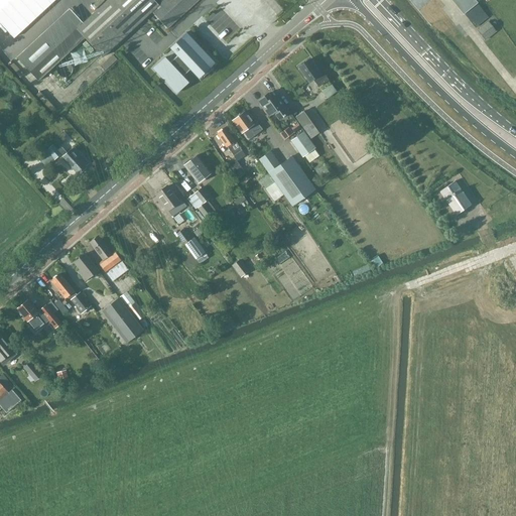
[(0,0),(0,23),(12,37),(52,0),(0,0)]
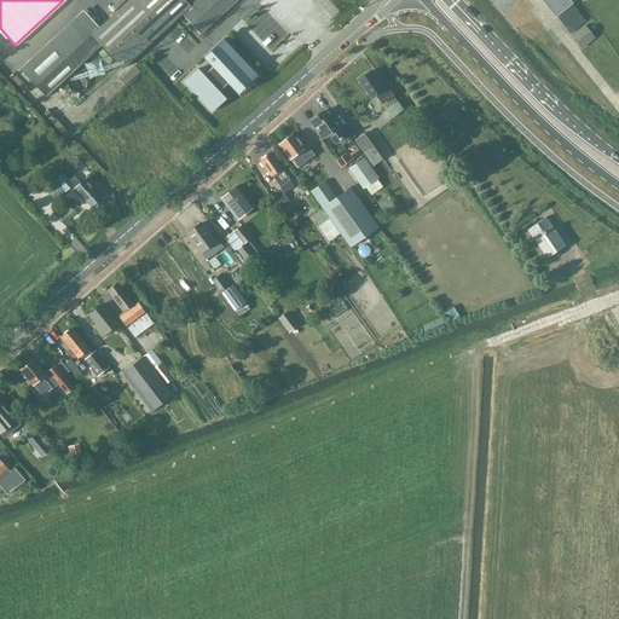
[(127,0),(98,28),(84,12),(19,71),(45,100),(104,47),(123,69),(183,15),(201,34),(237,0),(127,0)]
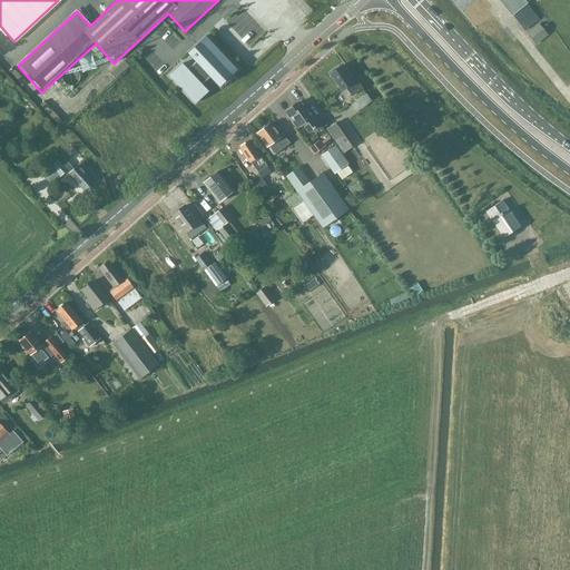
[(498,0),(511,16),(512,15),(527,3),(523,0),(498,0)]
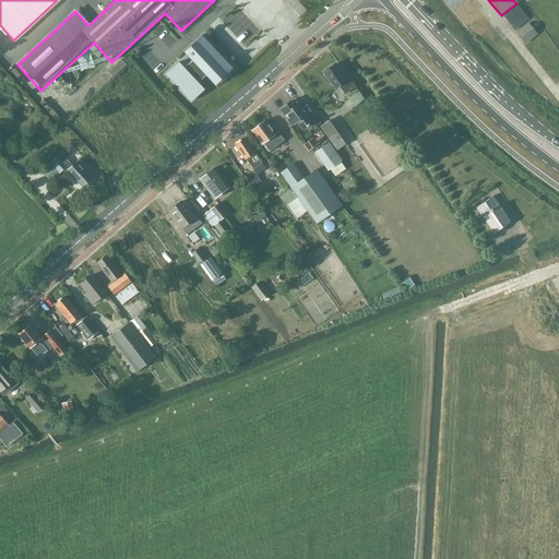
[(516,3),(502,14),(514,30),(528,19),(525,14),(516,3)]
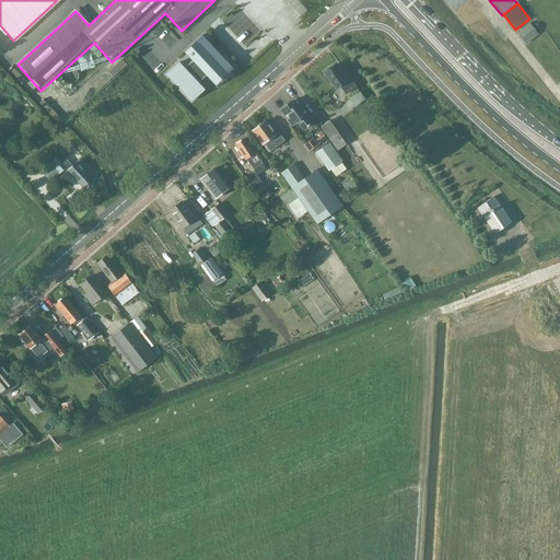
[(529,23),(518,33),(527,43),(538,33),(529,23)]
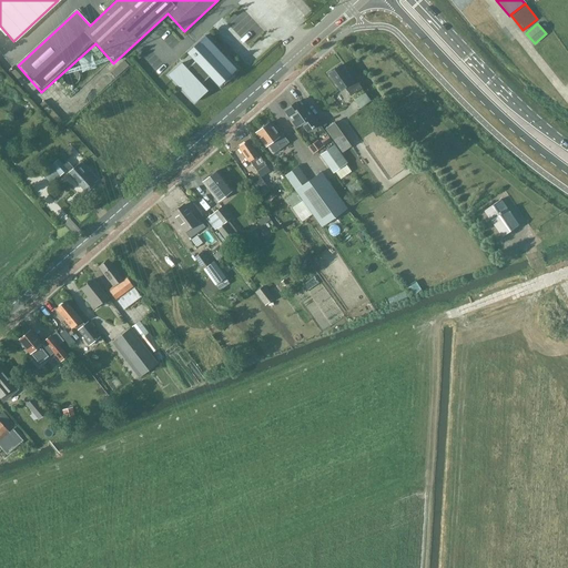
[(229,74),(235,69),(206,37),(189,53),(196,61),(188,69),(182,63),(169,74),(193,102),(206,91),(201,84),(210,77),(219,87),(231,75),(229,74)]
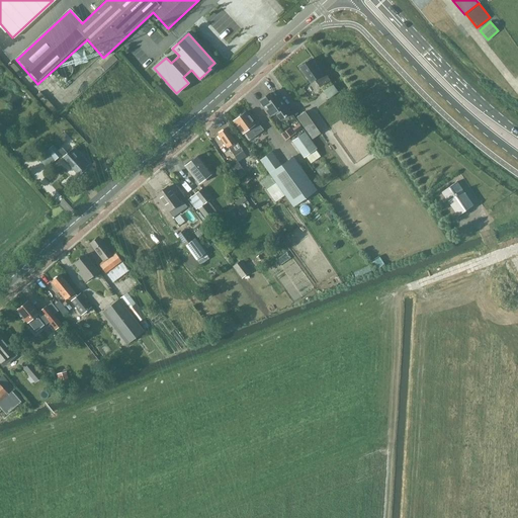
[(313,80),(319,88),(327,82),(324,77),(322,78),(310,61),(298,69),(309,83),(313,80)]
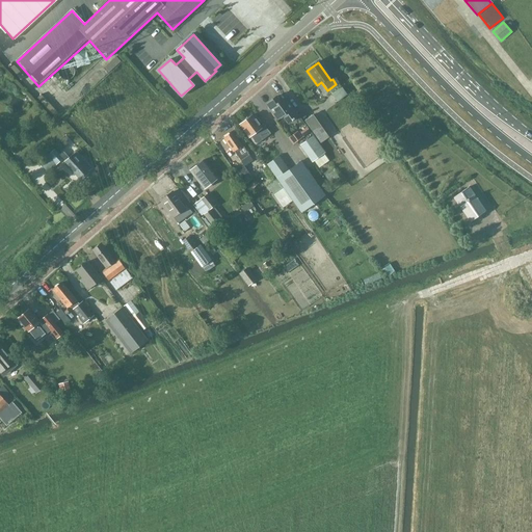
[(270,100),(266,104),(276,118),(282,115),(288,124),(292,120),(297,116),(286,100),(285,98),(281,100),(280,102),(278,100),(275,97),(270,100)]
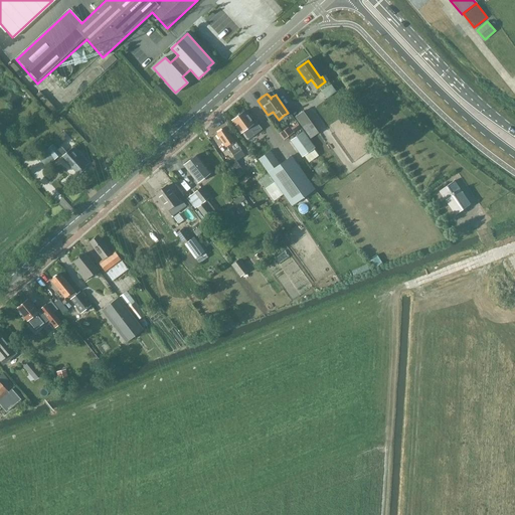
[(243,112),(234,118),(238,123),(234,125),(244,138),(246,141),(262,130),(252,117),(248,119),(243,112)]
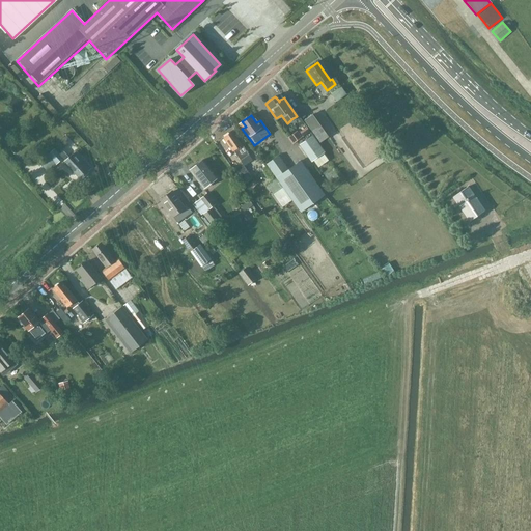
[(329,138),(313,115),(303,121),(319,144),(329,138)]
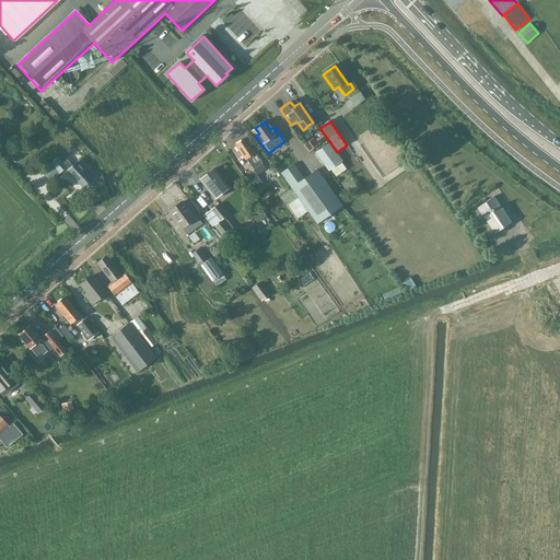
[(326,139),(323,135),(316,140),(319,144),(326,139)]
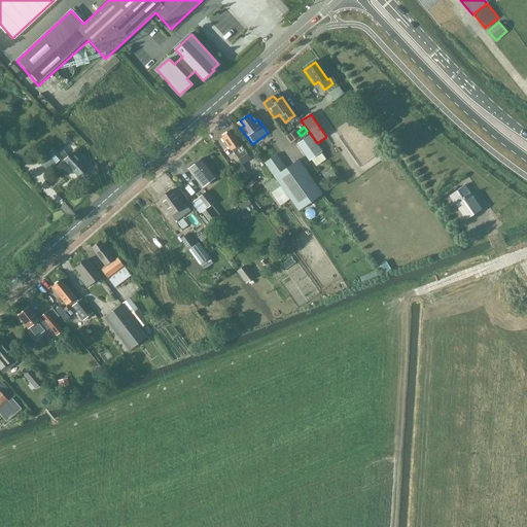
[(285,137),(290,143),(299,137),(294,130),(285,137)]
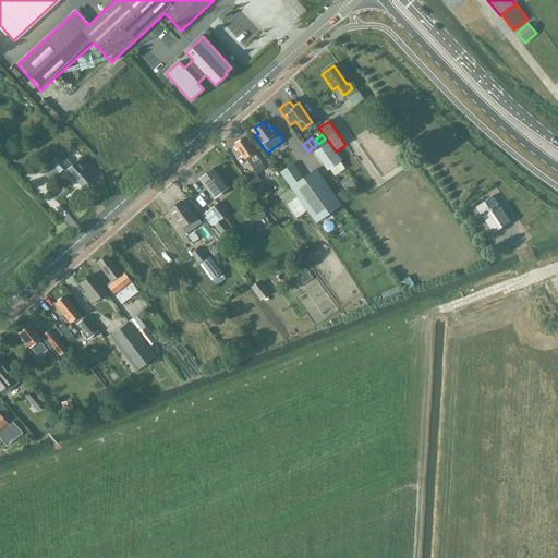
[(252,168),(255,166),(257,169),(262,166),(259,164),(261,162),(244,138),(234,145),(244,159),(245,158),(252,168)]
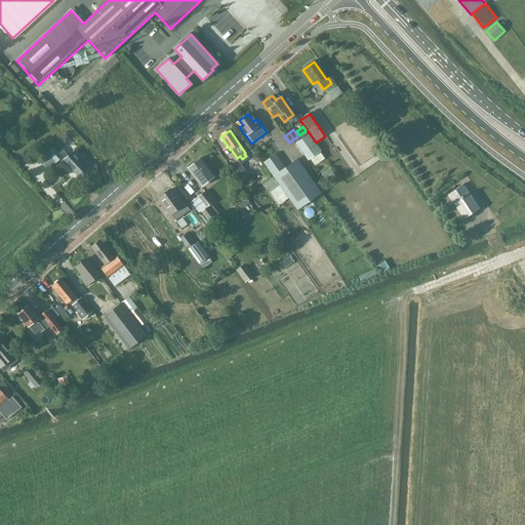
[(309,134),(295,144),(308,161),(310,160),(315,166),(325,159),(320,152),(321,151),(309,134)]
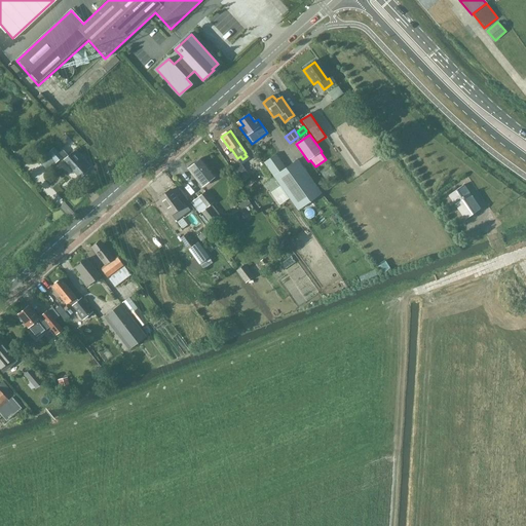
[(47,153),(54,162),(61,157),(59,154),(53,148),(47,153)]
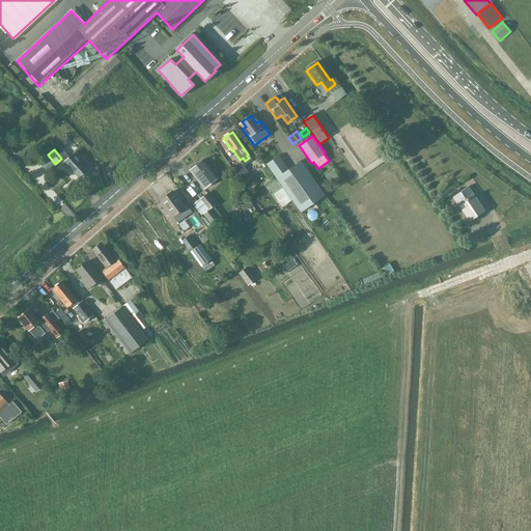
[(61,159),(65,163),(80,179),(82,177),(84,177),(86,176),(86,174),(88,171),(91,168),(76,150),(72,155),(72,154),(67,158),(63,151),(59,156),(61,159)]
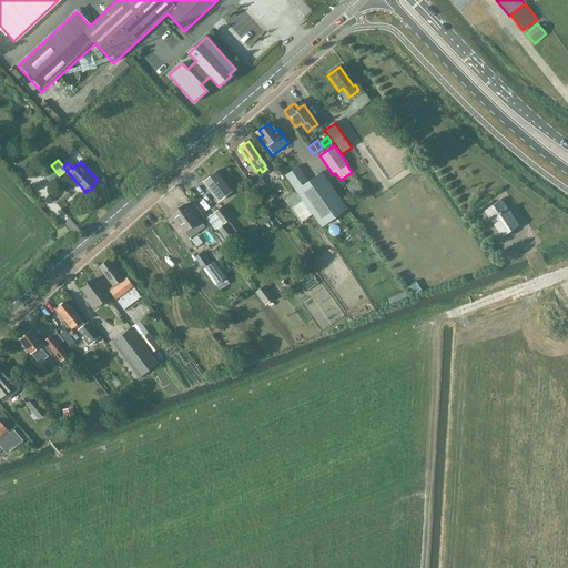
[(203,183),(219,201),(232,190),(216,171),(209,178),(206,176),(203,180),(203,183)]
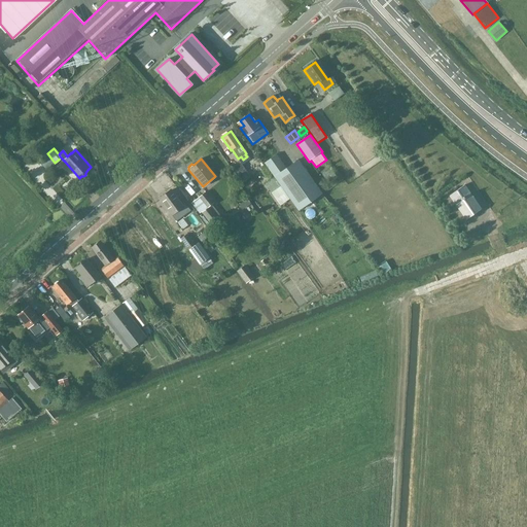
[(285,169),(273,177),(289,201),(293,207),(297,212),(299,210),(321,196),(320,195),(296,161),(285,169)]
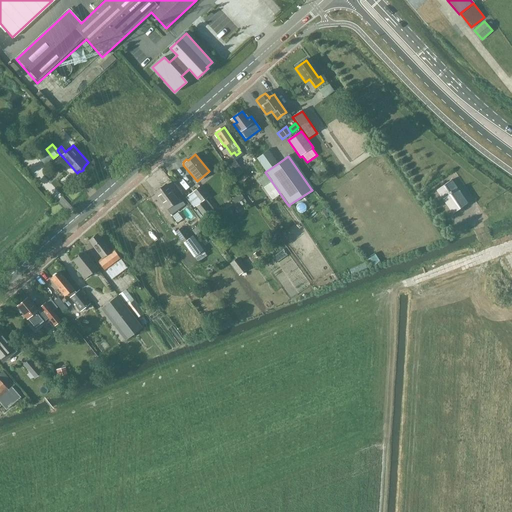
[(234,171),(231,173),(235,179),(243,172),(239,167),(233,158),(227,162),(234,171)]
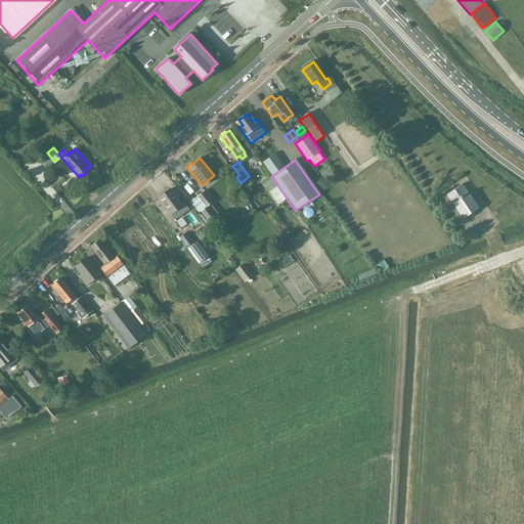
[(288,200),(271,176),(262,183),(278,206),(288,200)]
